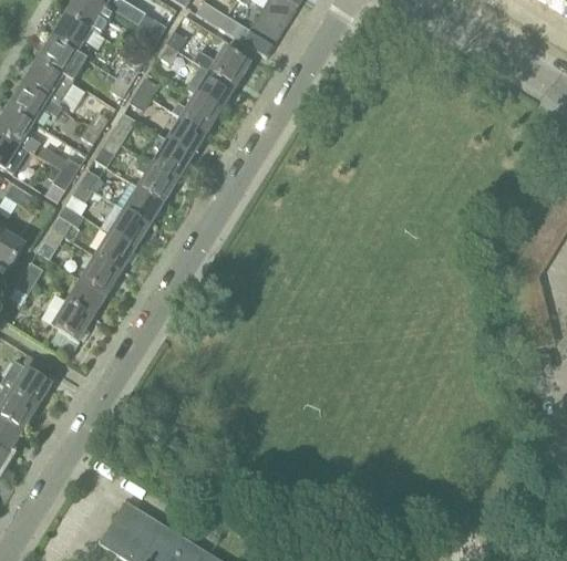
[(106,7),(95,0),(74,0),(66,13),(92,30),(100,35),(114,11),(106,6),(106,7)]
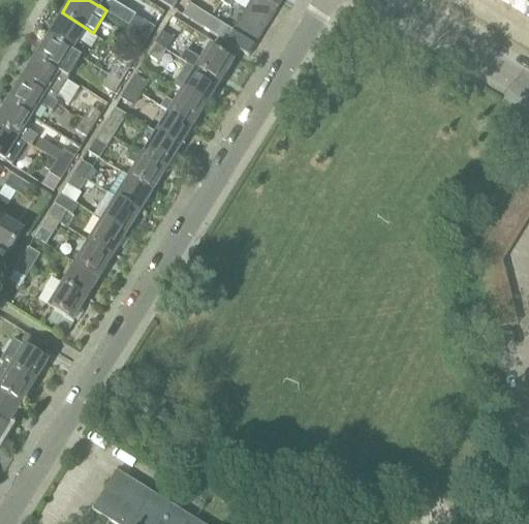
[(205,26),(212,14),(190,0),(183,12),(192,18),(205,26)]
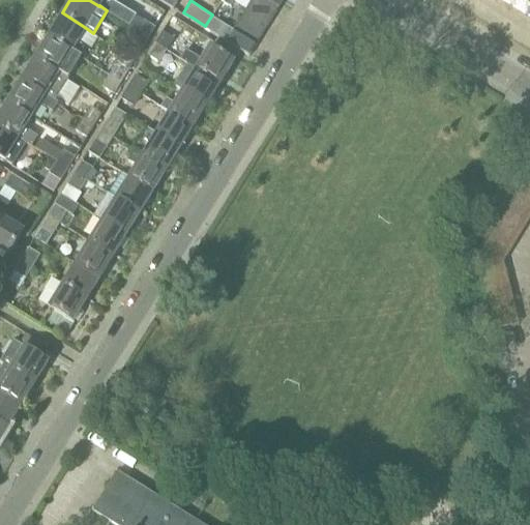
[(251,0),(246,7),(269,21),(276,10),(258,0),(251,0)]
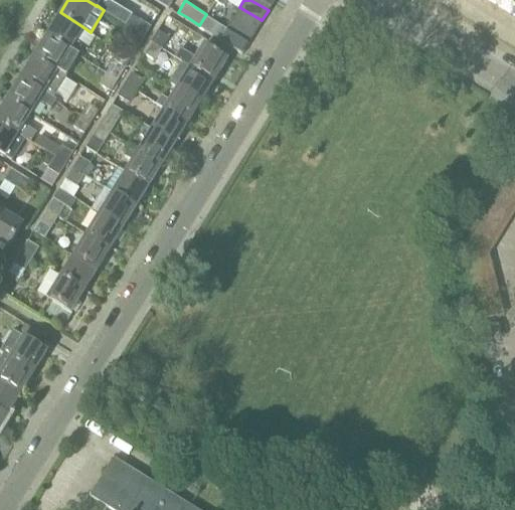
[(250,0),(269,10),(274,0),(250,0)]
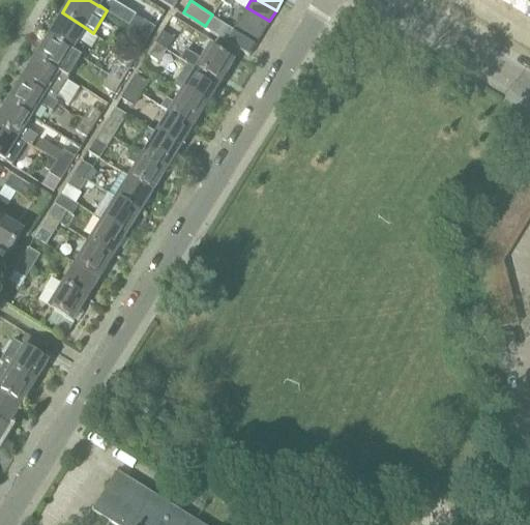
[(507,0),(529,13),(529,0),(507,0)]
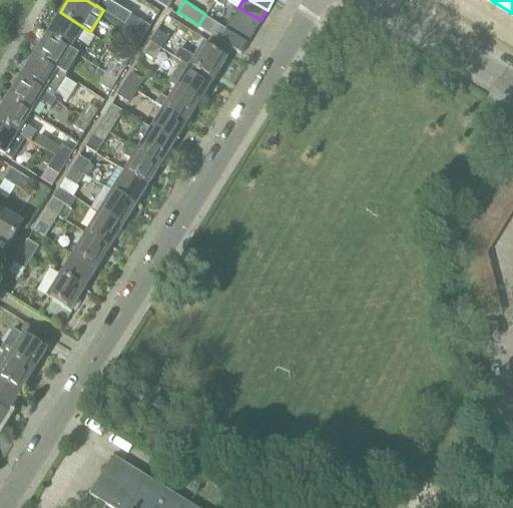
[(139,17),(132,28),(143,35),(150,24),(159,10),(148,3),(139,17)]
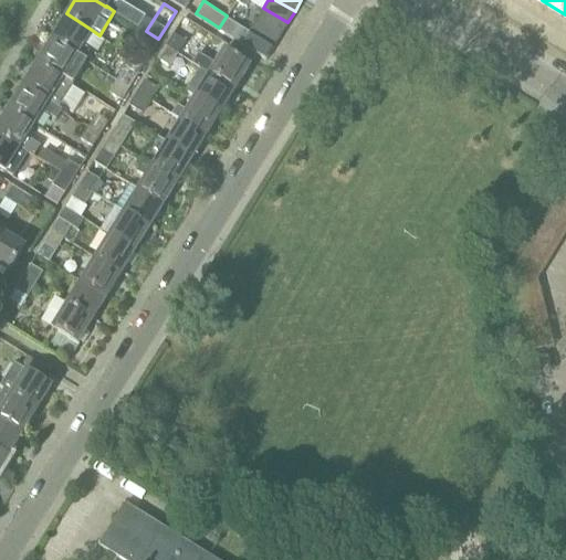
[(281,33),(287,22),(263,8),(257,19),(281,33)]
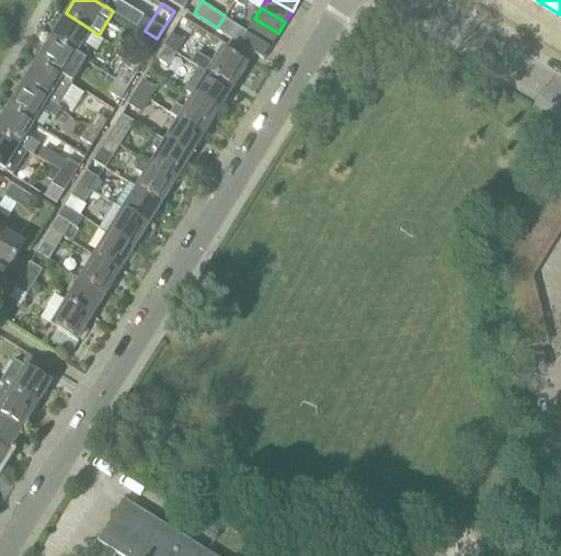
[(83,41),(91,30),(66,13),(52,36),(77,52),(77,53),(84,57),(92,45),(83,41)]
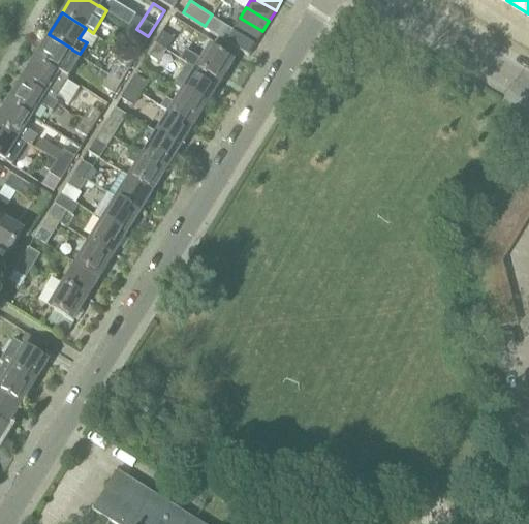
[(223,21),(212,14),(205,26),(216,33),(223,21)]
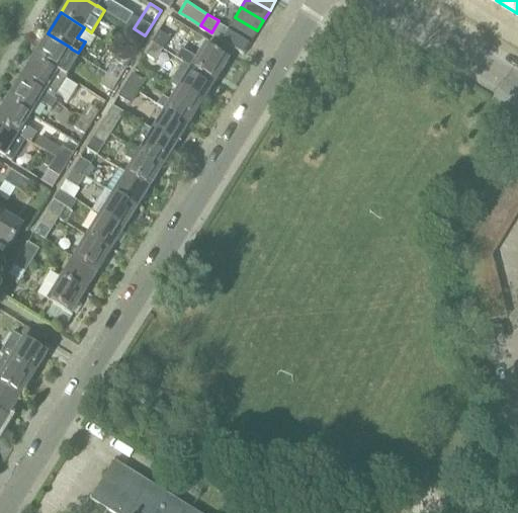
[(251,40),(257,30),(235,17),(229,27),(251,40)]
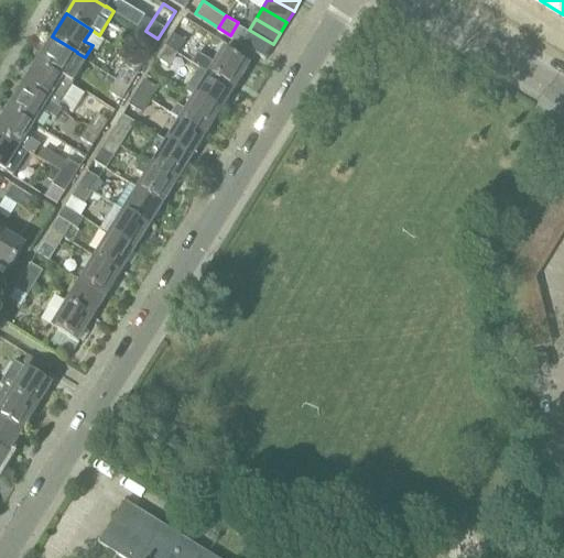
[(266,56),(273,44),(249,30),(241,42),(266,56)]
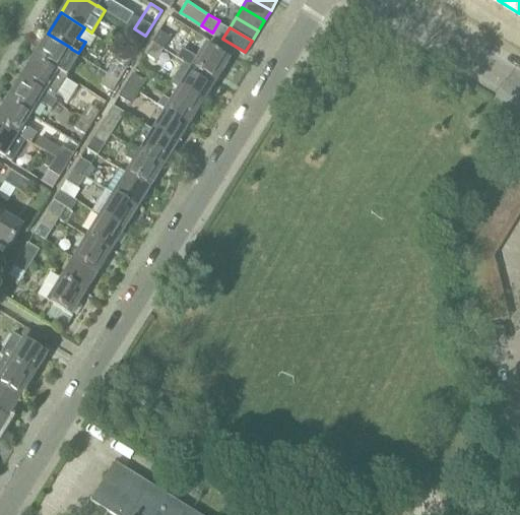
[(145,36),(134,28),(126,41),(138,48),(145,36)]
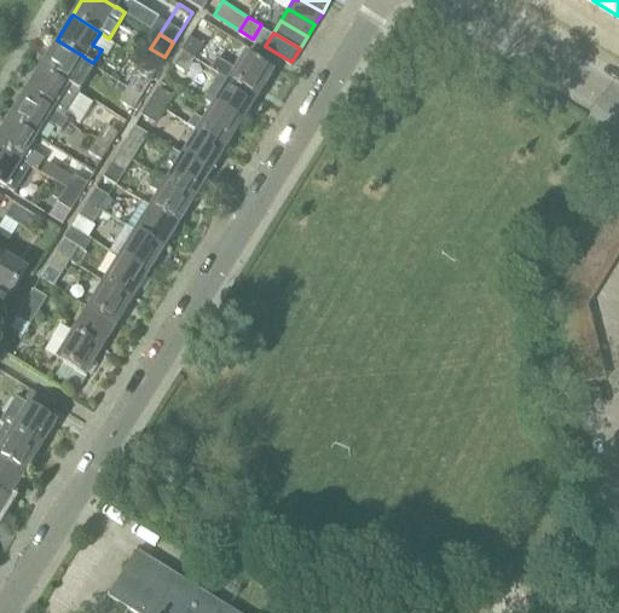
[(189,34),(180,48),(194,56),(202,42),(189,34)]
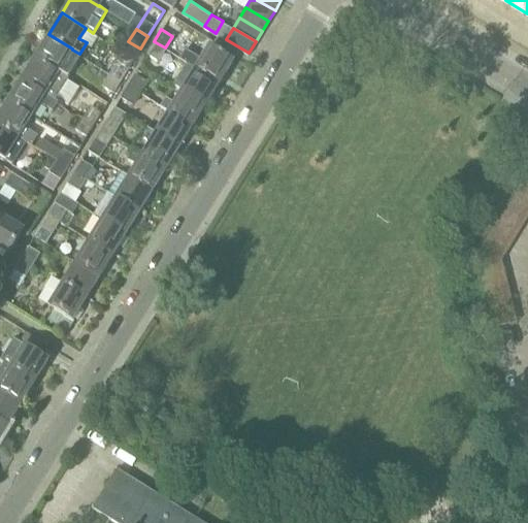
[(35,56),(59,70),(72,50),(72,48),(48,34),(35,56)]
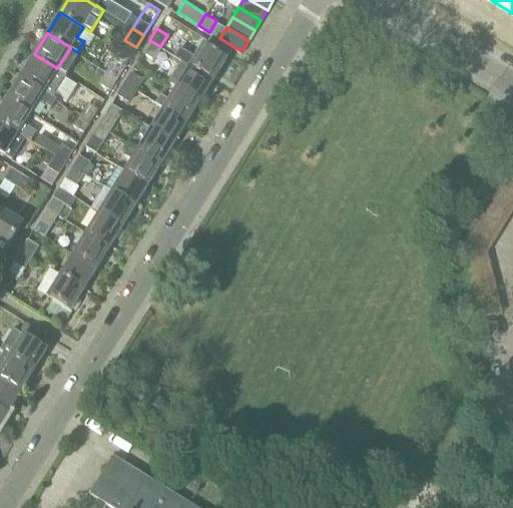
[(160,46),(149,40),(142,51),(153,57),(160,46)]
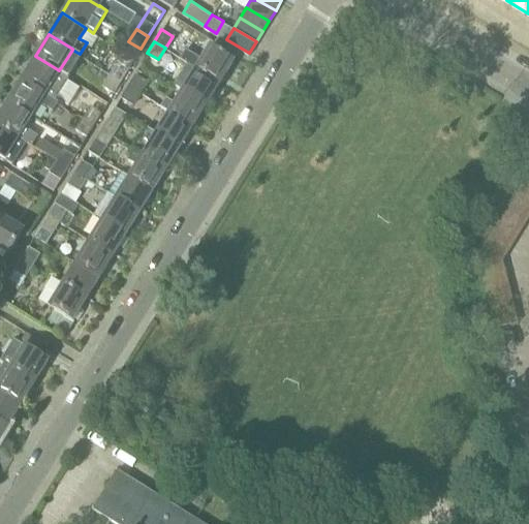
[(179,56),(186,61),(194,66),(220,82),(234,60),(208,44),(201,56),(185,45),(179,56)]
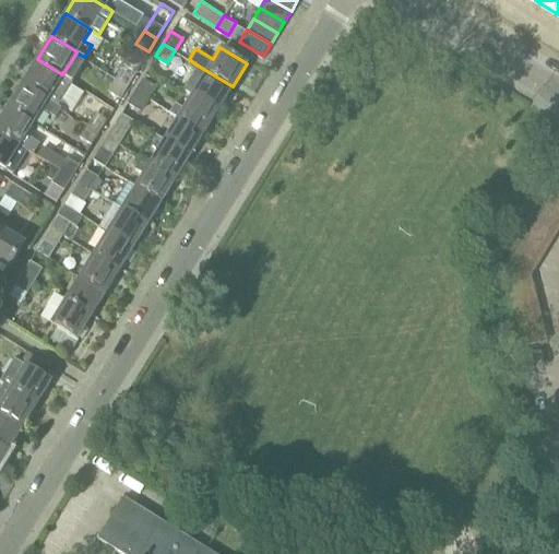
[(73,81),(62,74),(37,59),(23,81),(59,103),(73,81)]
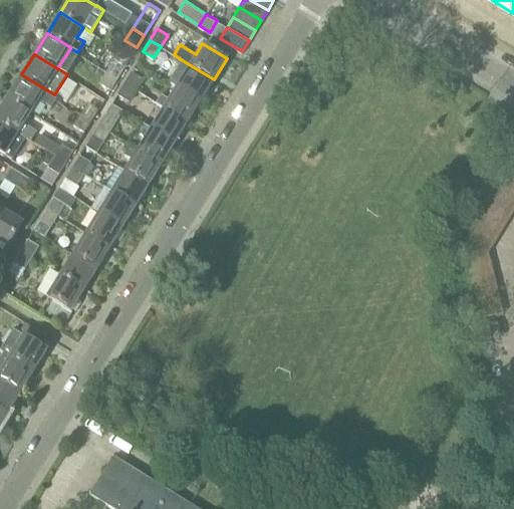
[(107,69),(118,76),(124,65),(113,58),(107,69)]
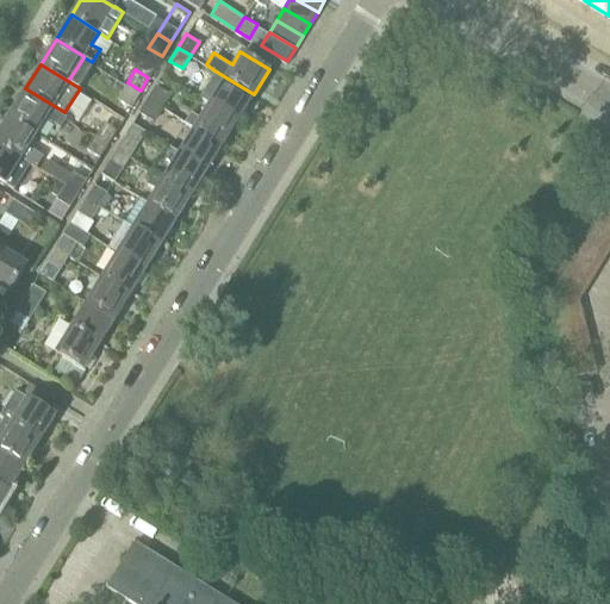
[(254,94),(224,76),(215,70),(200,95),(210,101),(210,100),(238,118),(254,94)]
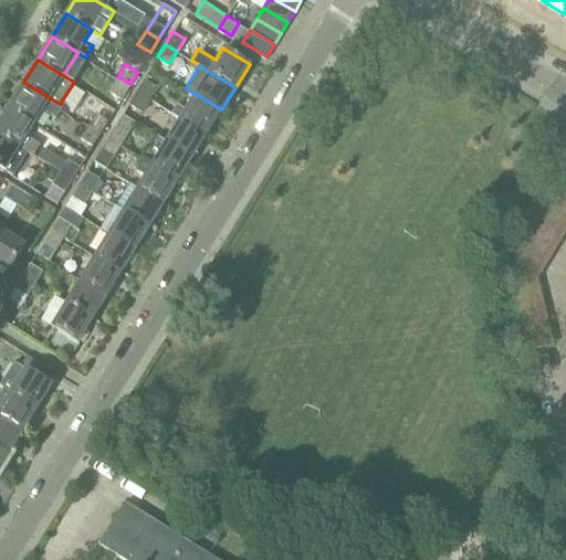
[(122,97),(130,84),(118,76),(109,90),(122,97)]
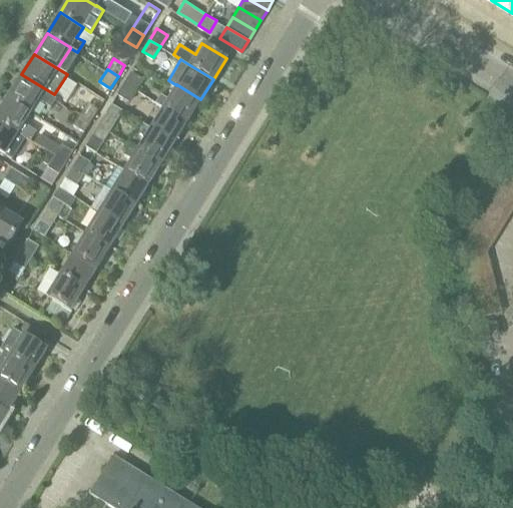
[(131,70),(124,81),(134,88),(141,76),(131,70)]
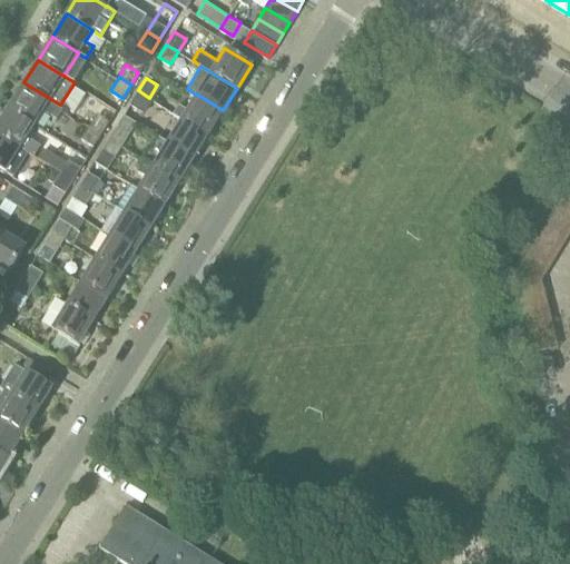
[(23,82),(9,107),(35,122),(43,109),(56,117),(62,107),(60,105),(23,82)]
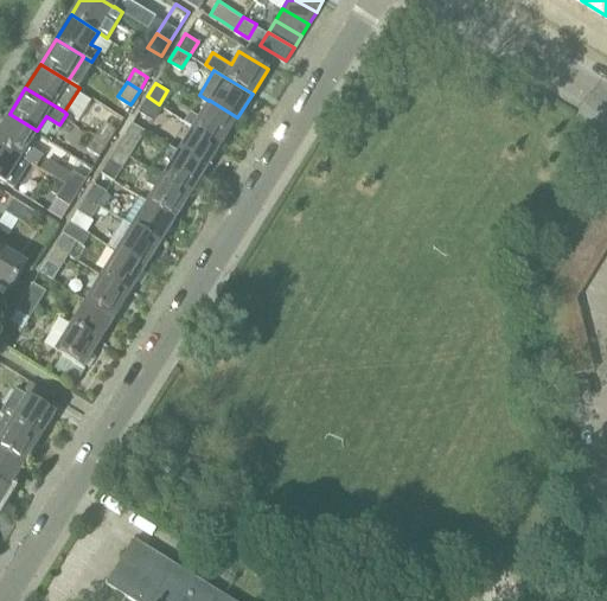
[(152,117),(159,104),(147,96),(139,109),(152,117)]
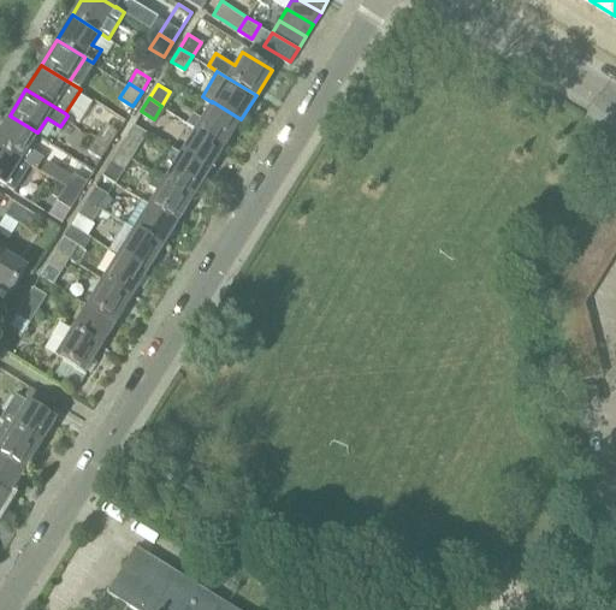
[(196,126),(225,144),(241,119),(212,101),(212,102),(196,126)]
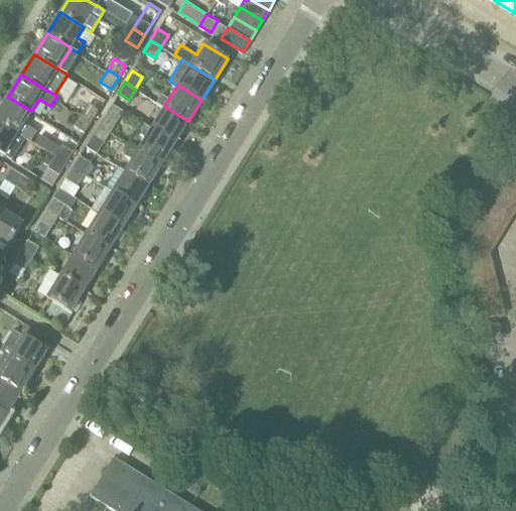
[(25,122),(31,111),(8,97),(0,110),(0,120),(18,132),(25,136),(30,140),(37,129),(25,122)]
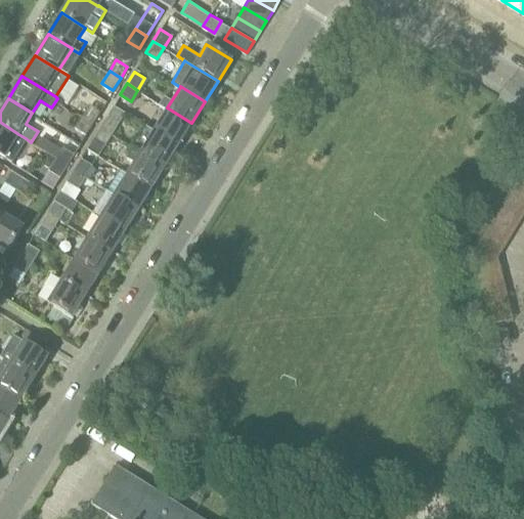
[(93,121),(100,111),(89,103),(83,114),(93,121)]
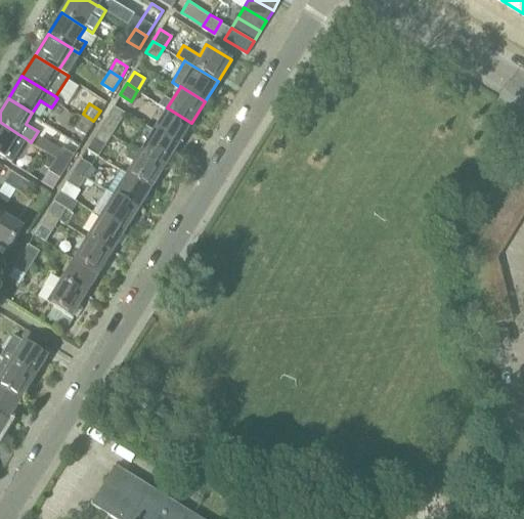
[(112,133),(125,111),(114,103),(100,126),(112,133)]
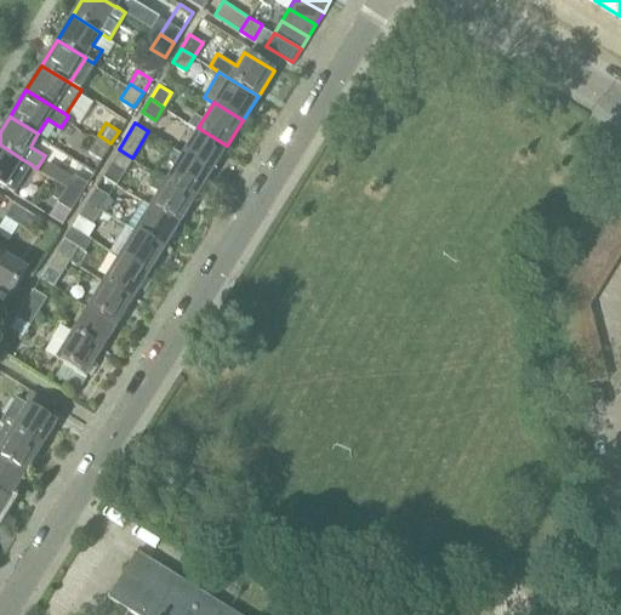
[(198,127),(183,152),(212,170),(227,146),(198,127)]
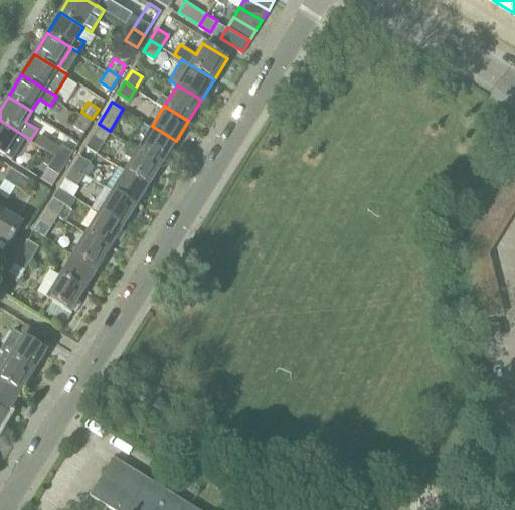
[(84,131),(92,119),(81,112),(73,124),(84,131)]
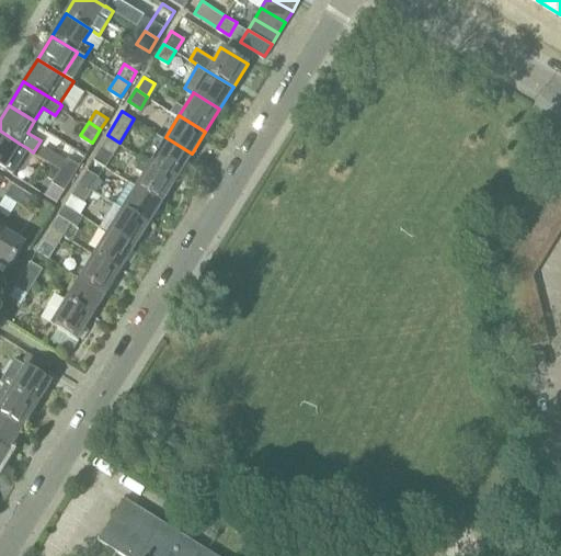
[(27,148),(20,144),(0,131),(0,163),(13,172),(27,148)]
